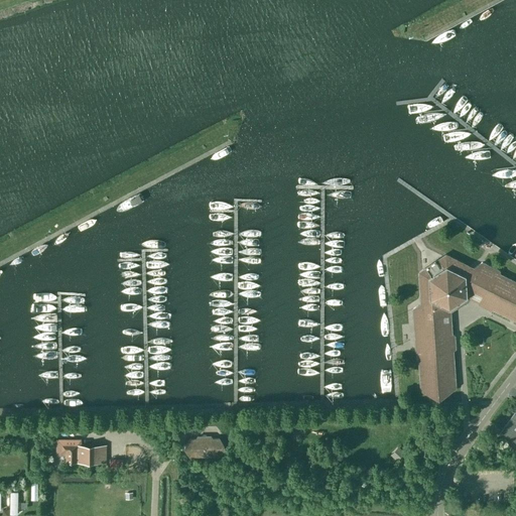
[(515,320),(515,281),(500,273),(499,270),(482,262),(467,272),(445,262),(438,267),(436,265),(433,268),(433,270),(425,275),(427,298),(412,308),(415,350),(417,352),(420,389),(438,398),(456,387),(453,350),(456,348),(455,335),(452,334),(450,310),(457,306),(458,307),(461,305),(464,303),(463,302),(470,297),(479,302),(479,305),(490,310),(492,308),(515,320)]
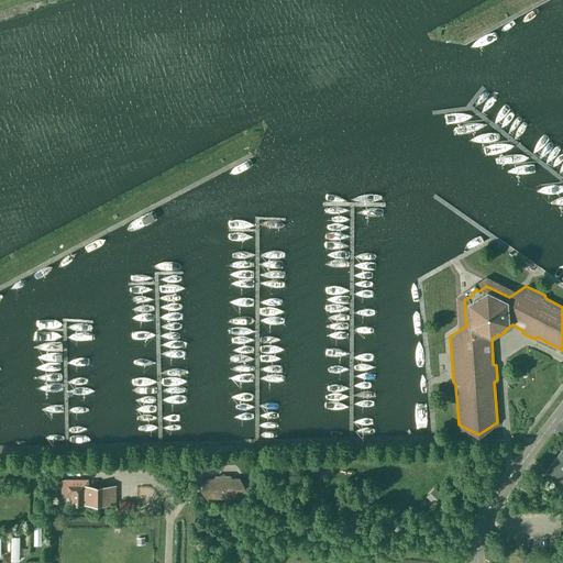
[(562,457),(560,455),(548,470),(560,479),(562,482),(562,457)]
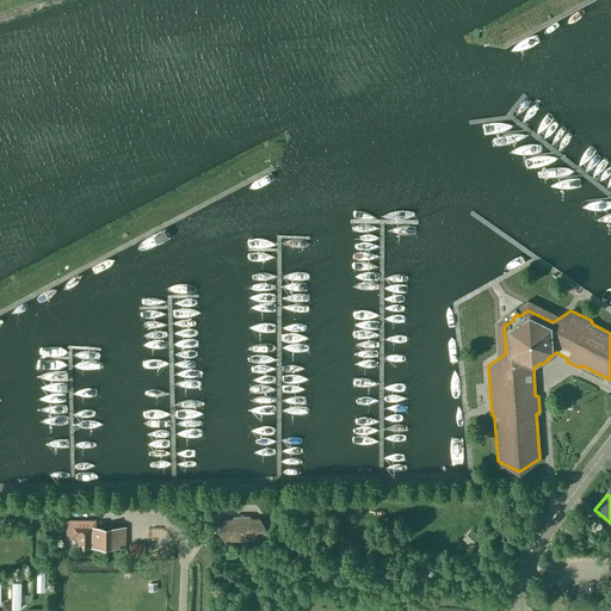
[(260,538),(265,529),(259,518),(251,518),(250,516),(234,516),(232,519),(223,519),(218,529),(224,539),(260,538)]
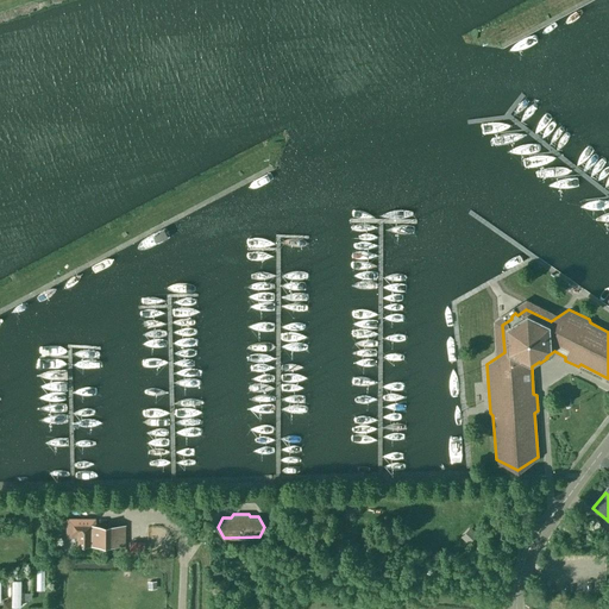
[(68,533),(77,533),(77,544),(125,545),(125,525),(85,523),(85,518),(68,518),(68,533)]
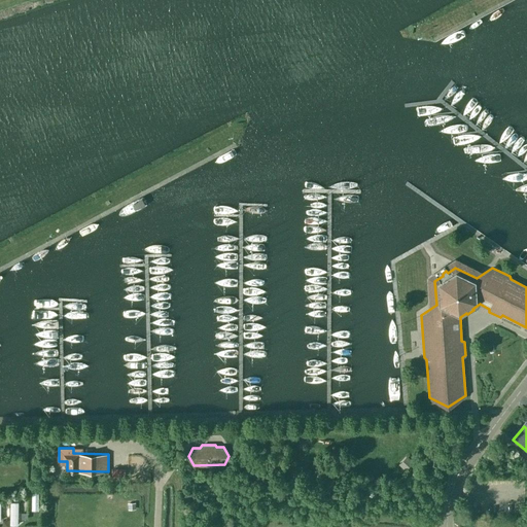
[(0,521),(0,526),(13,526),(15,526),(16,502),(8,502),(8,521),(0,521)]
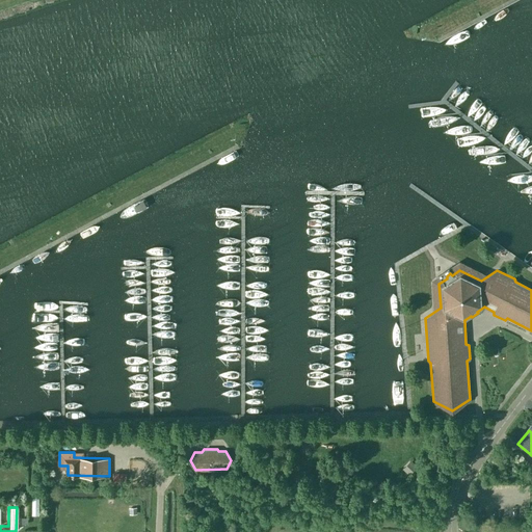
All buildings are outlined.
